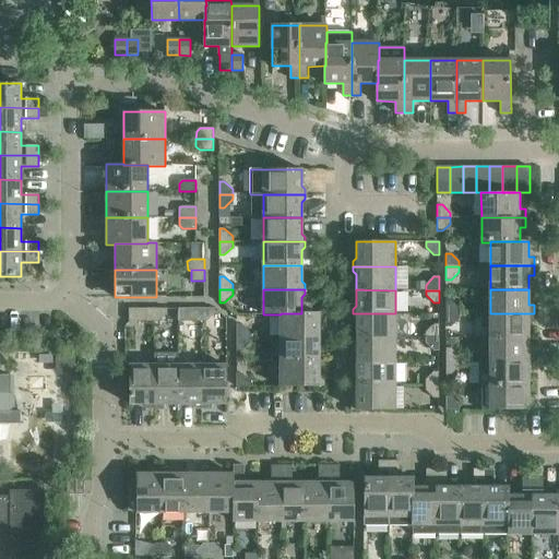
[(445,300),(445,313),(459,313),(459,309),(451,300),(445,300)]
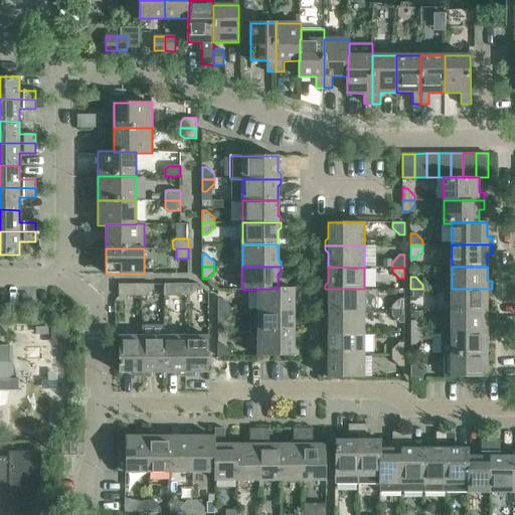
[(119,296),(142,296),(142,284),(119,284),(119,296)]
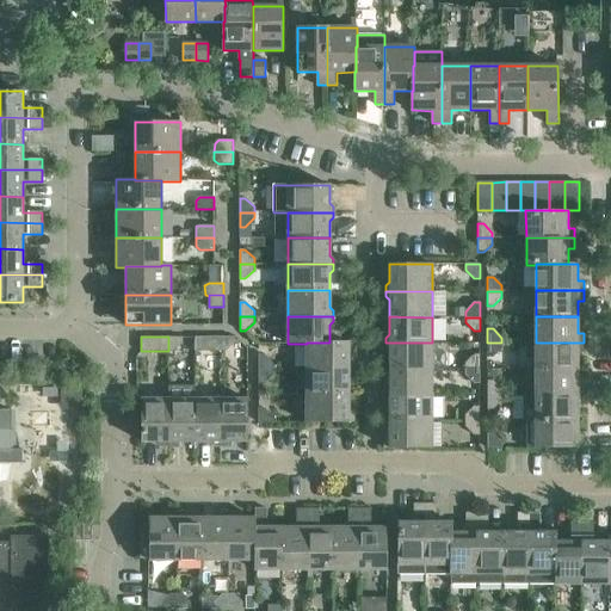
[(168,337),(168,351),(183,351),(183,337),(168,337)]
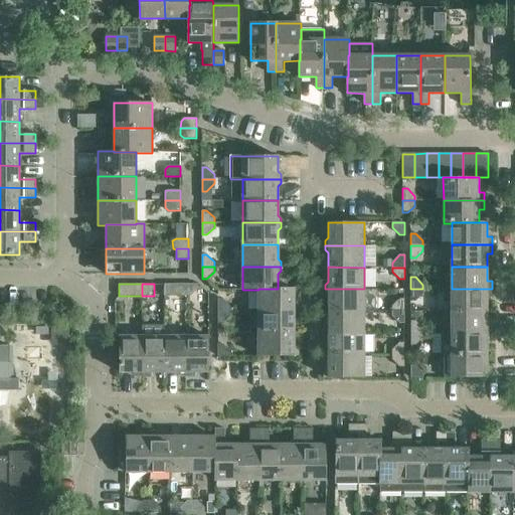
[(181,296),(186,296),(186,285),(174,284),(174,291),(181,296)]
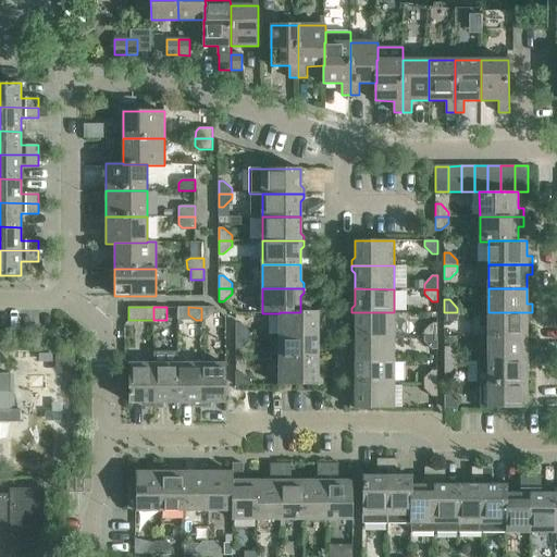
[(201,308),(201,320),(206,320),(214,313),(214,308),(201,308)]
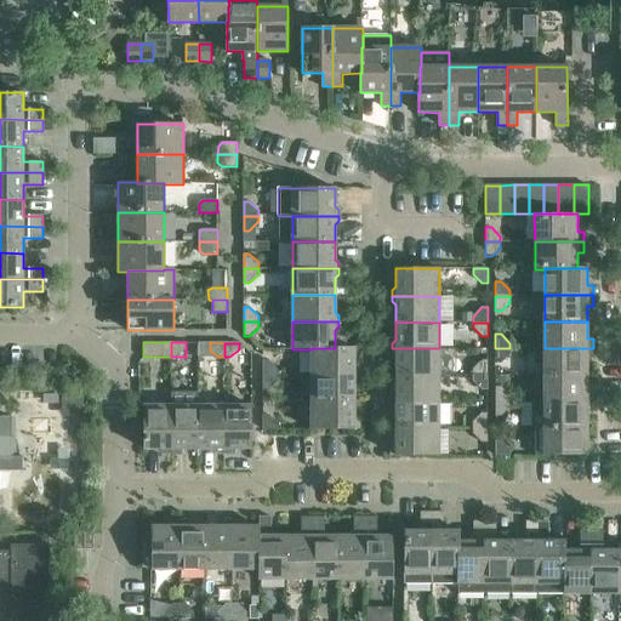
[(312,349),(312,375),(358,375),(358,370),(354,366),(354,347),(335,347),(335,348),(312,348),(312,349)]
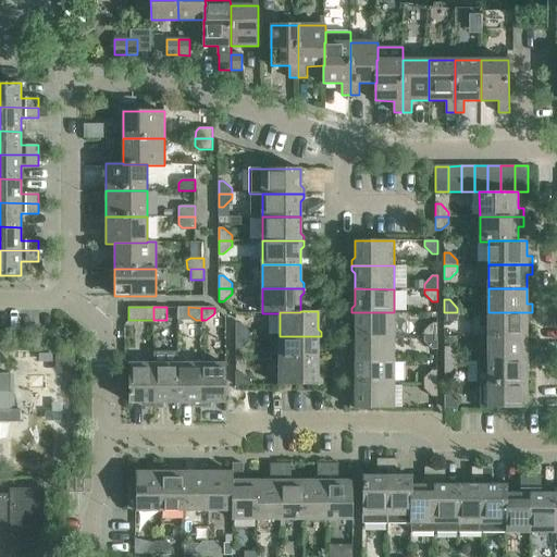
[(355,321),(355,336),(394,336),(394,312),(351,312),(351,318),(355,321)]
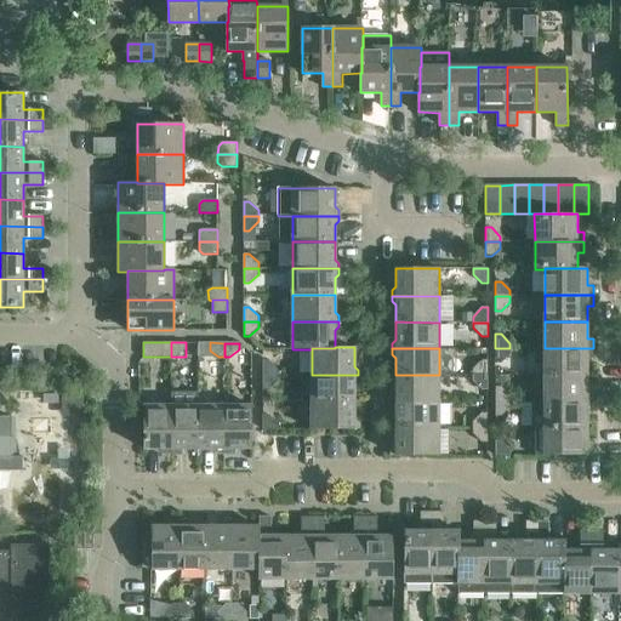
[(510,348),(495,348),(495,363),(501,363),(510,354),(510,348)]
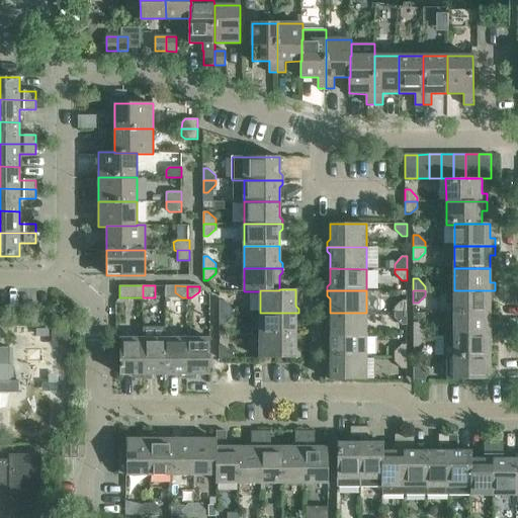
[(454,290),(454,313),(490,313),(490,298),(495,298),(495,290),(454,290)]
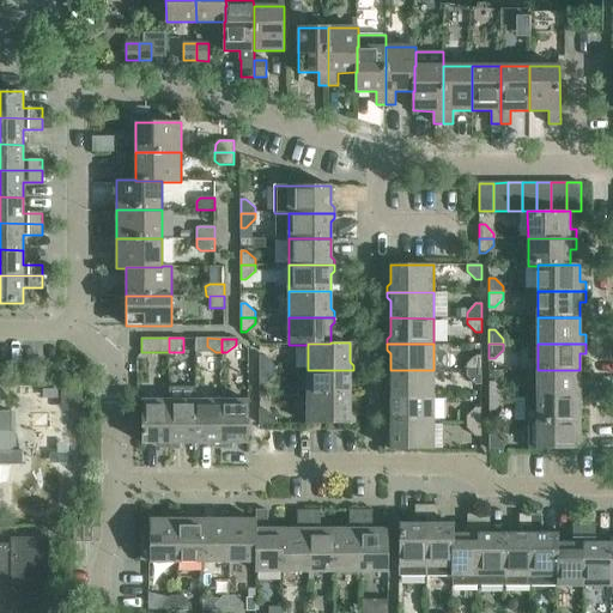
[(260,356),(260,370),(274,370),(274,364),(265,356),(260,356)]
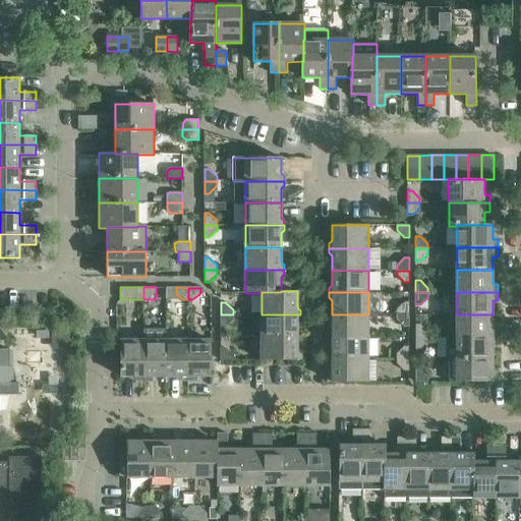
[(397,309),(397,314),(409,314),(409,302),(404,302),(397,309)]
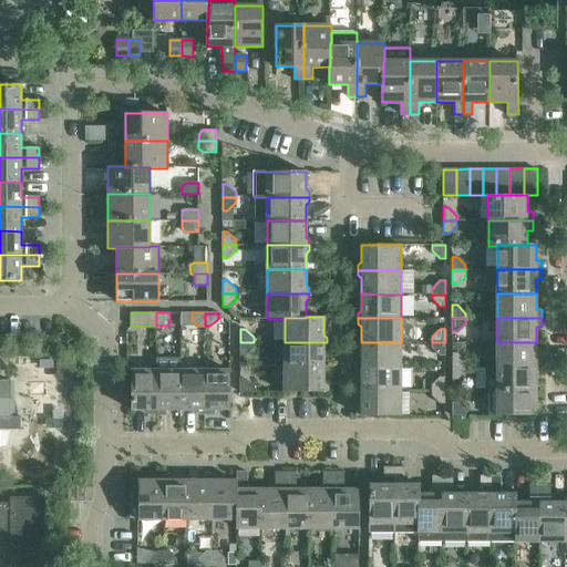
[(254,342),(240,342),(240,356),(245,356),(254,348),(254,342)]
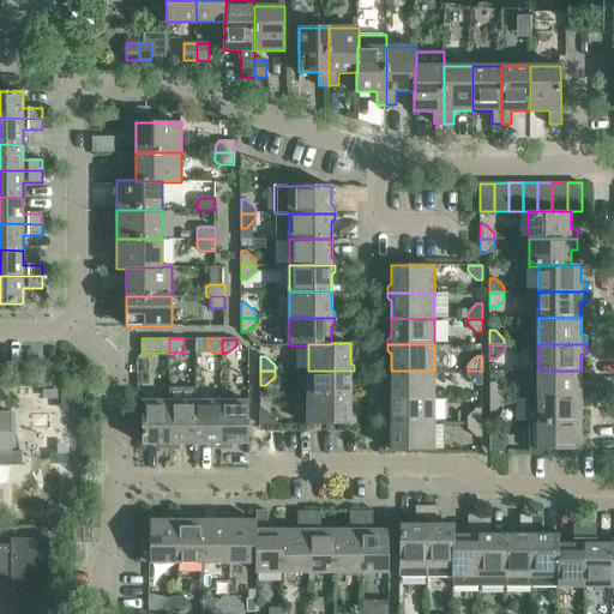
[(308,371),(308,397),(350,397),(350,380),(354,377),(354,371),(308,371)]
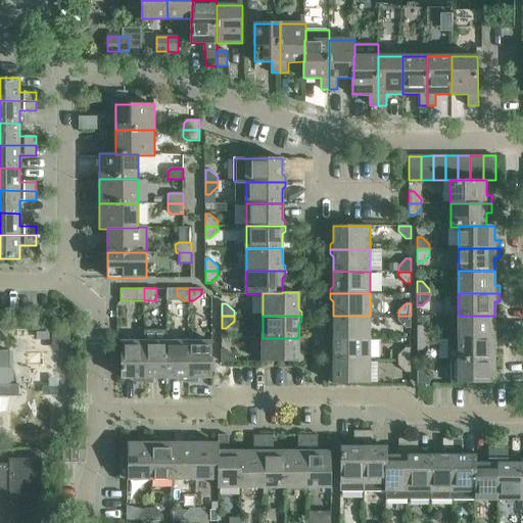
[(330,333),(330,338),(370,338),(370,316),(333,316),(333,330),(330,333)]
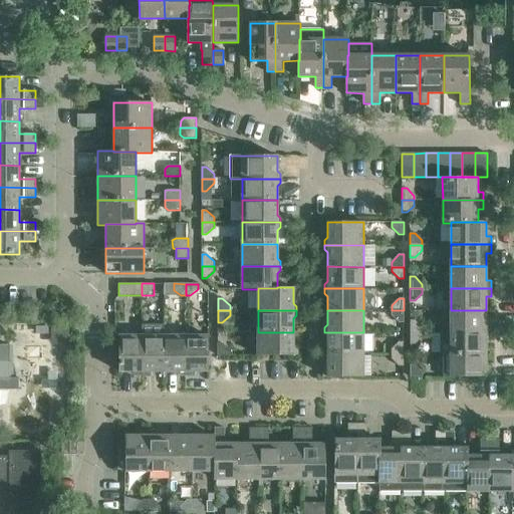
[(404,310),(392,310),(392,315),(399,322),(404,322),(404,310)]
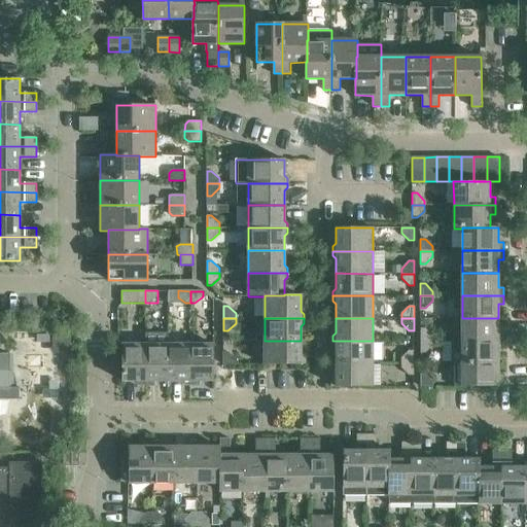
[(462,318),(461,341),(503,341),(503,331),(498,331),(498,318),(462,318)]
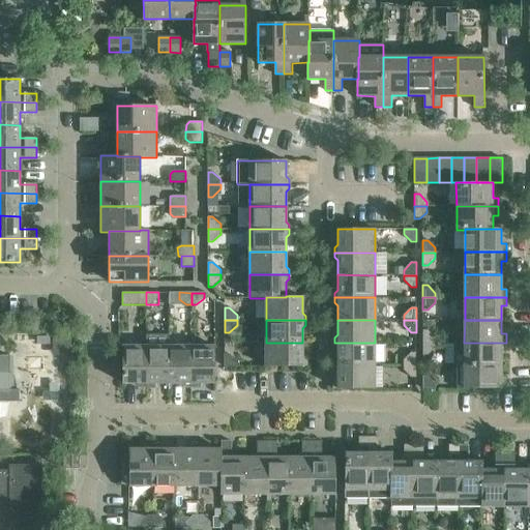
[(422,330),(422,343),(435,343),(435,337),(428,330),(422,330)]
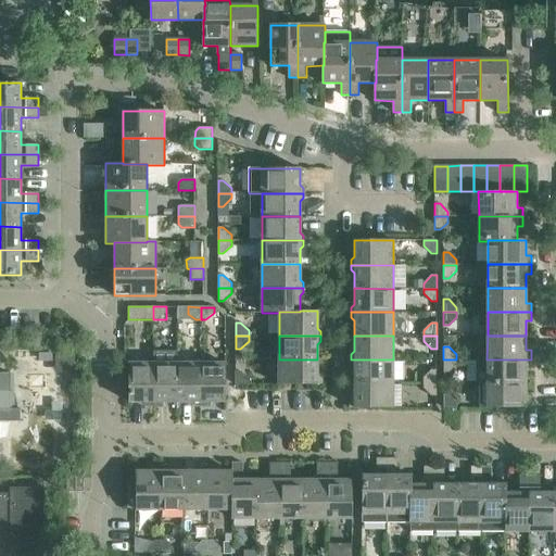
[(55,368),(75,368),(75,354),(55,354),(55,368)]
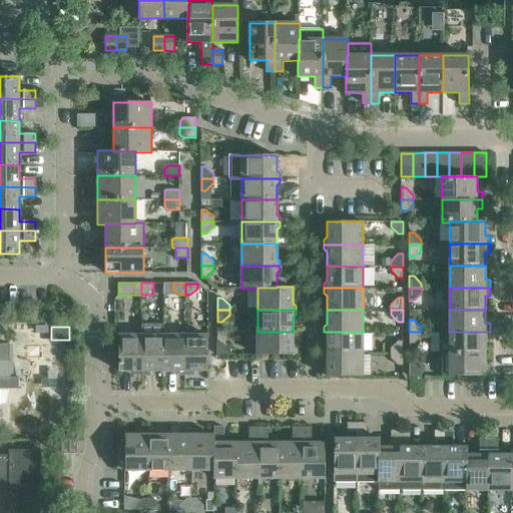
[(293,332),(258,332),(258,355),(296,355),(296,349),(293,346),(293,332)]
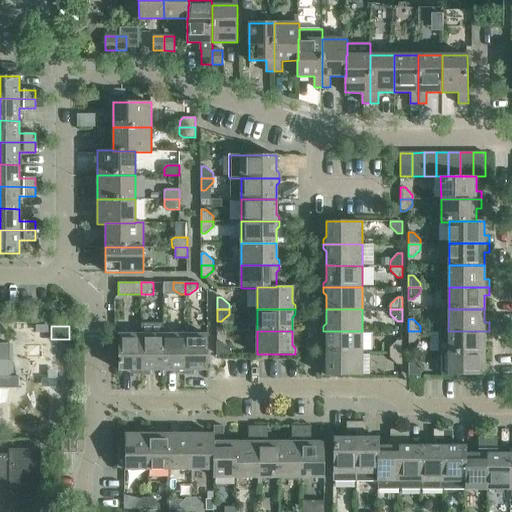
[(326,338),(326,353),(362,353),(362,331),(323,331),(323,335),(326,338)]
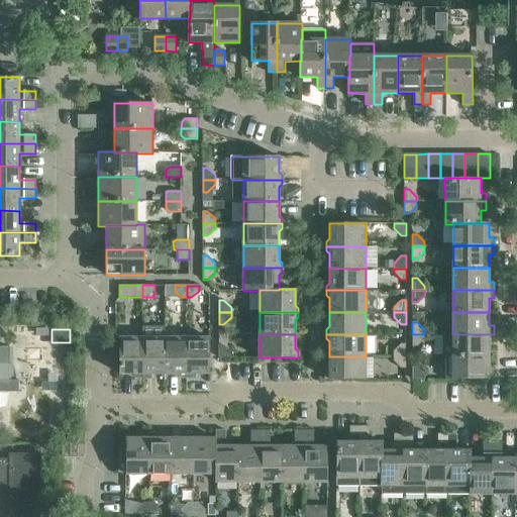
[(424,334),(412,334),(412,346),(417,346),(424,339),(424,334)]
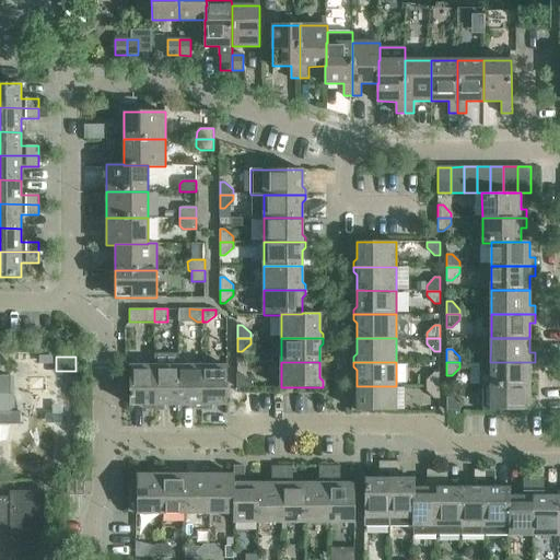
[(479,385),(490,385),(529,385),(529,371),(535,371),(535,362),(490,362),(479,362),(479,385)]
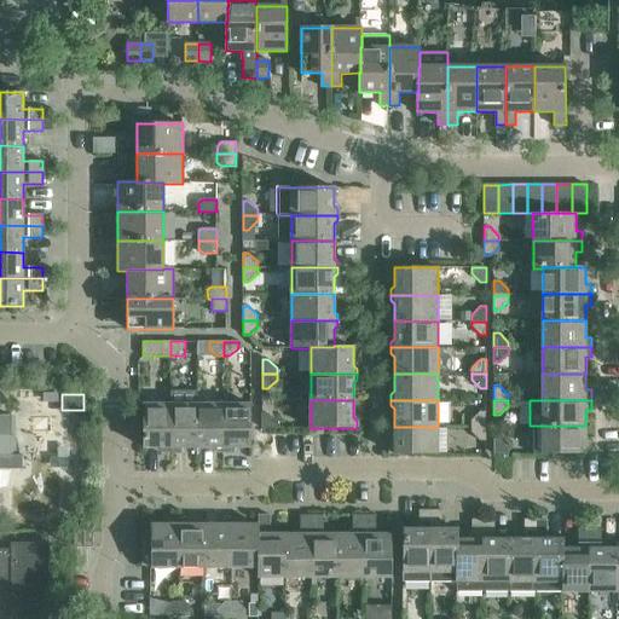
[(165,451),(171,451),(171,404),(143,404),(143,447),(162,447),(165,451)]
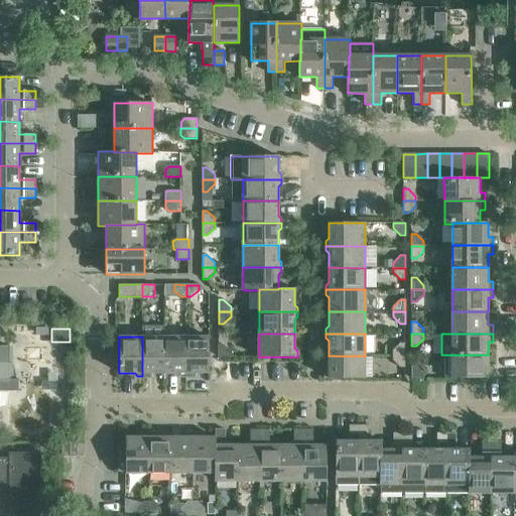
[(142,337),(142,376),(147,376),(150,373),(164,373),(164,337),(142,337)]
